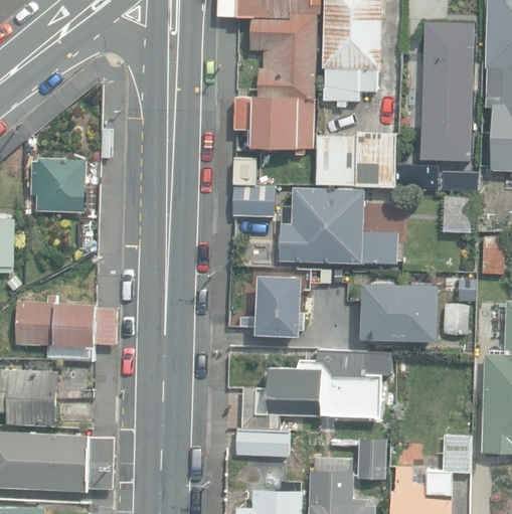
[(295,155),(304,155),(305,150),(314,150),(318,16),(320,16),(320,0),(217,0),(217,17),(251,18),(250,50),(263,51),(263,68),(258,68),(257,91),(236,91),(235,131),(250,132),(249,149),(295,150),(295,155)]
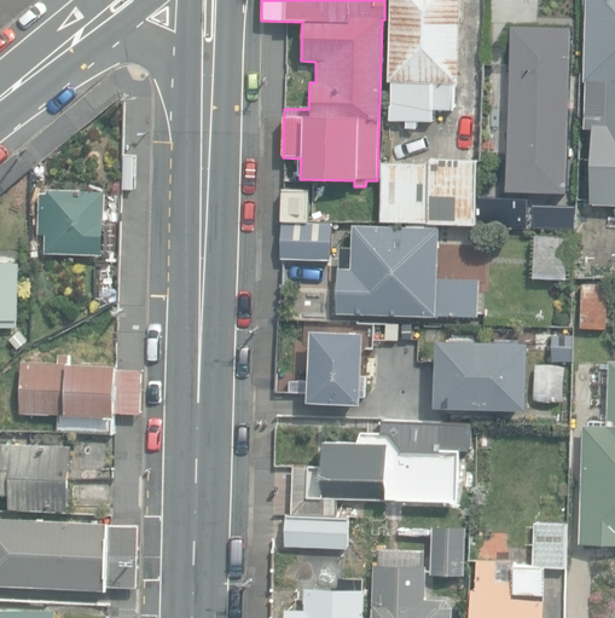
[(405,130),(415,130),(415,121),(431,122),(431,109),(452,110),(453,82),(457,82),(459,0),(389,0),(387,81),(389,81),(388,121),(402,121),(405,121),(405,130)]
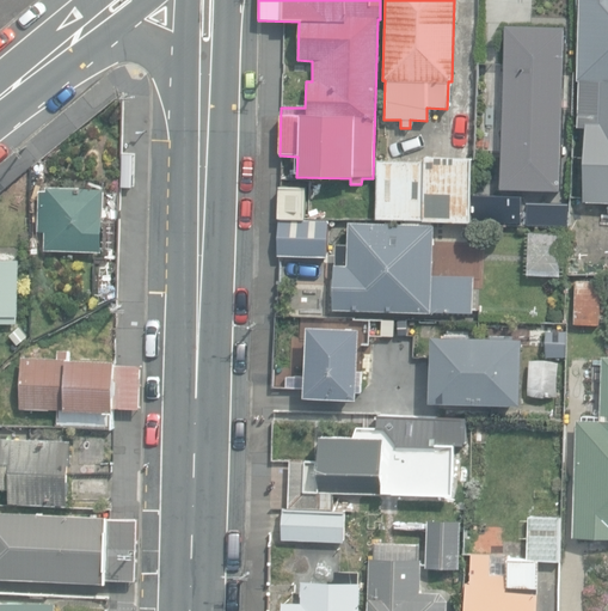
[(607,213),(607,212),(607,0),(578,0),(577,80),(579,80),(578,126),(584,127),(582,203),(607,203),(607,213)]
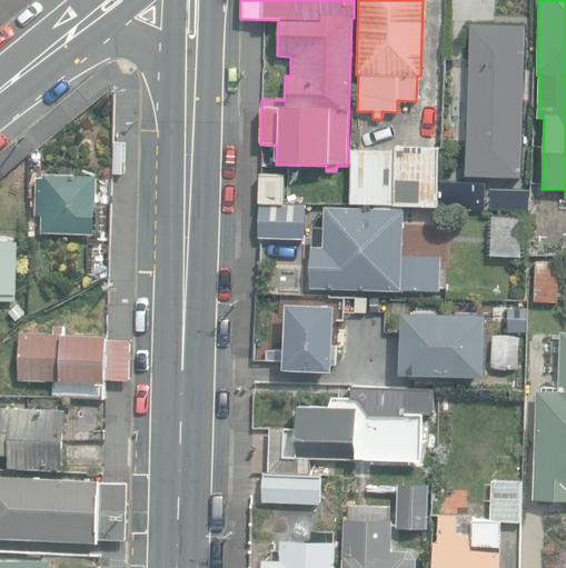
[(467,198),(508,199),(508,195),(524,195),(527,79),(458,77),(457,108),(453,108),(450,187),(467,187),(467,198)]
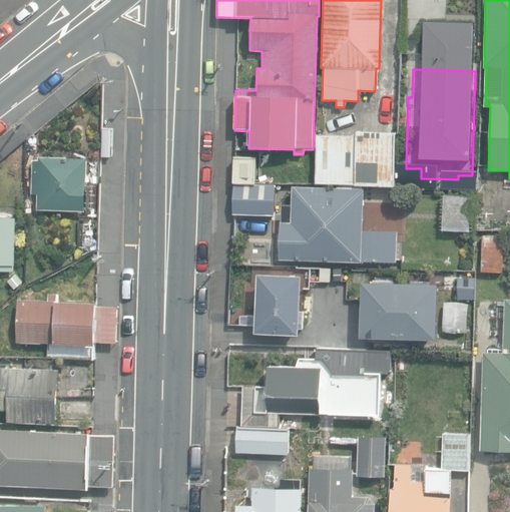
[(316,184),(394,186),(394,133),(355,131),(355,136),(317,136),(316,184)]
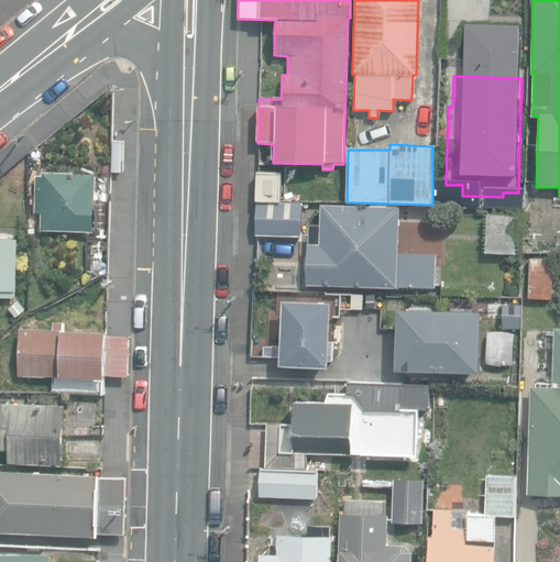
[(40,231),(94,232),(95,173),(42,172),(42,176),(34,176),(34,213),(41,213),(40,231)]
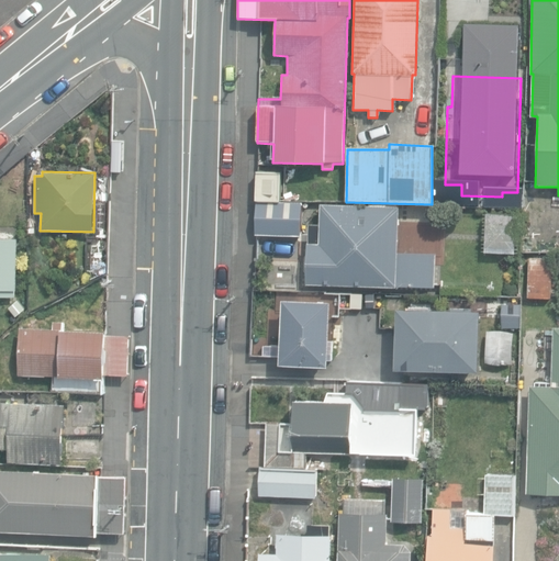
[(254,201),(278,202),(280,174),(256,171),(254,201)]
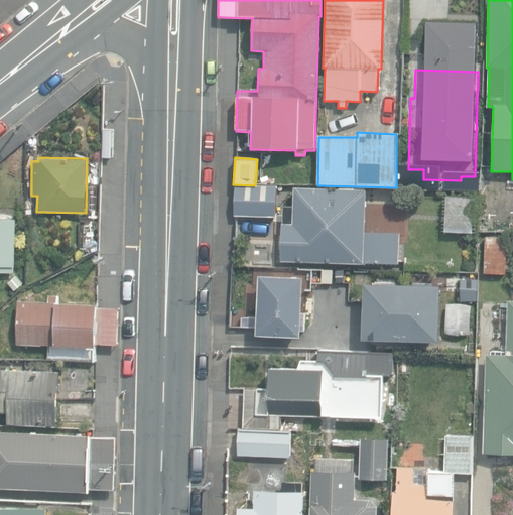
[(399,187),(418,188),(418,180),(399,179),(399,187)]
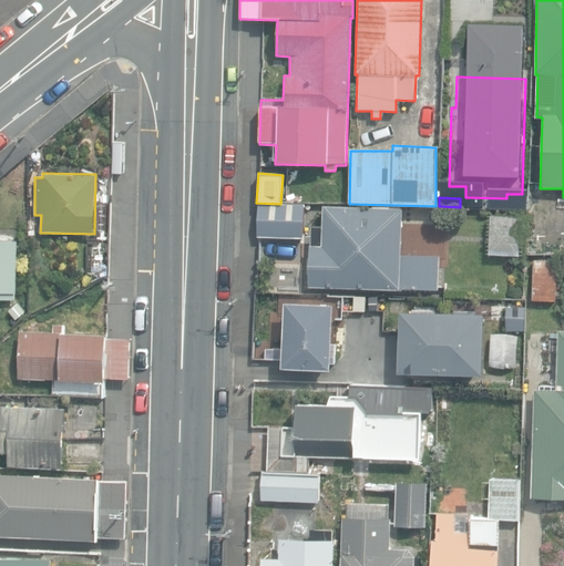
[(301,238),(303,205),(257,204),(256,237),(301,238)]
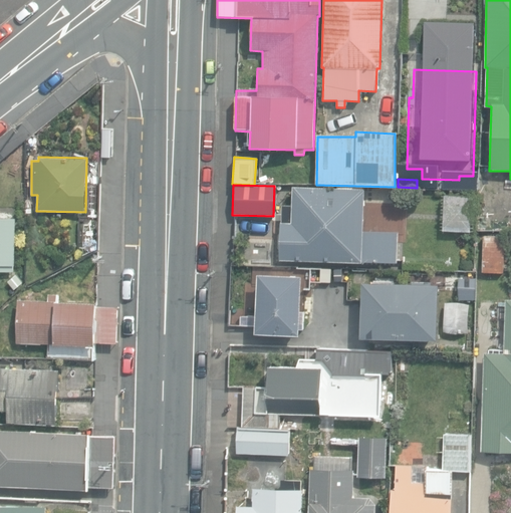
[(279,260),(396,263),(397,233),(363,231),(364,190),(293,187),(291,206),(281,205),(280,232),(277,234),(277,250),(280,253),(279,260)]
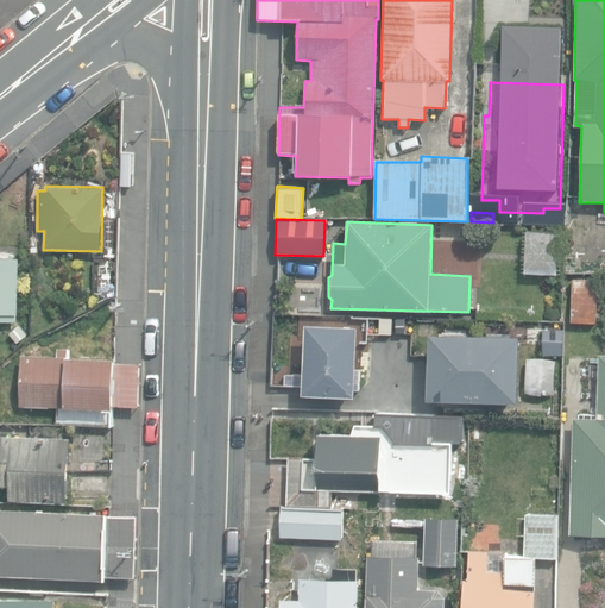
[(542,261),(559,262),(561,231),(543,230),(542,261)]
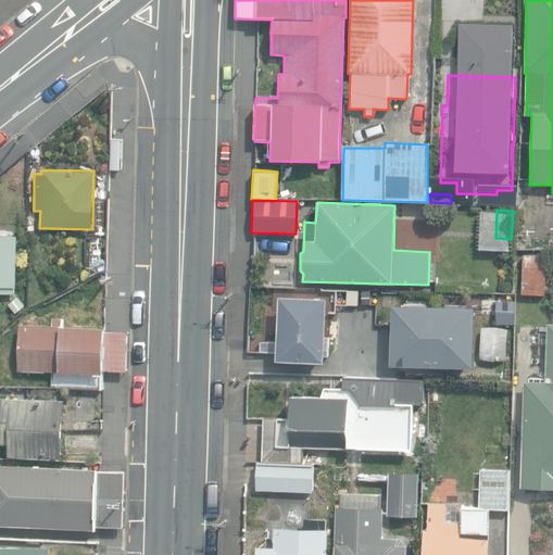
[(0,293),(0,291),(11,291),(11,288),(14,288),(15,237),(0,236),(0,293)]
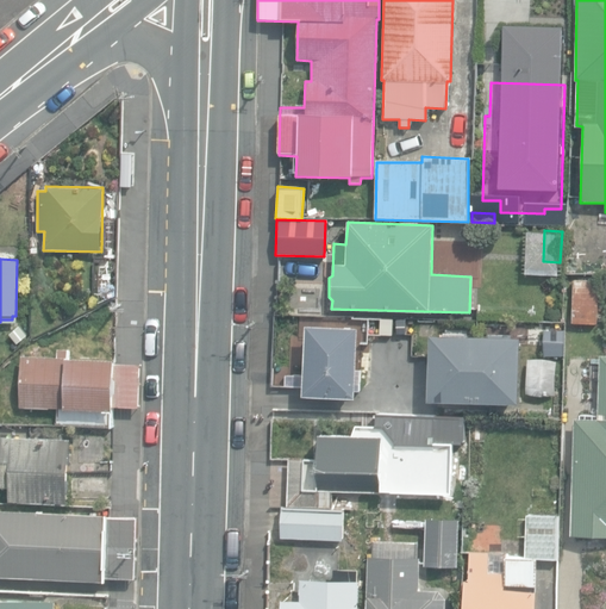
[(570,324),(597,324),(598,281),(572,280),(570,324)]
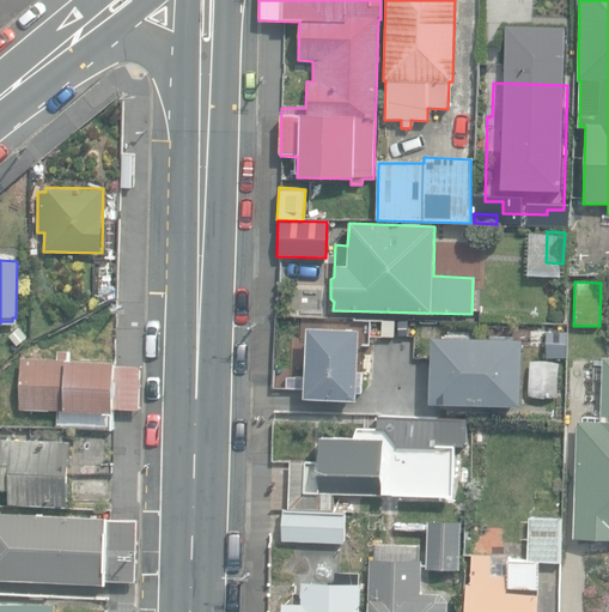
[(409,335),(410,323),(394,322),(393,334),(409,335)]
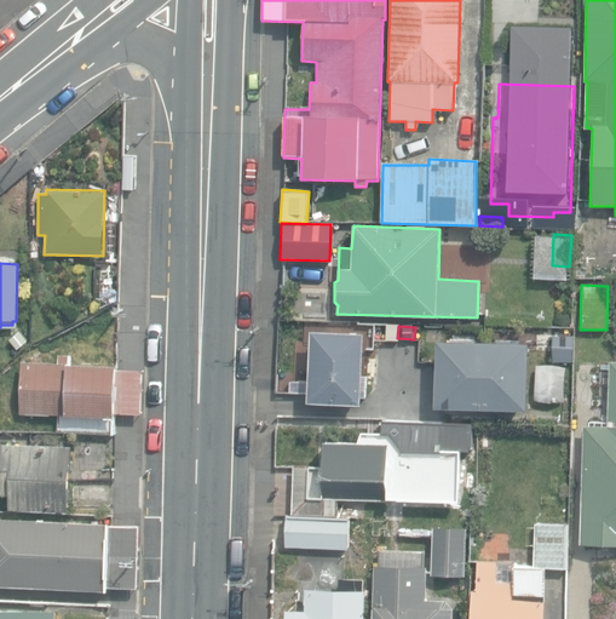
[(0,349),(6,357),(22,344),(11,331),(0,339),(0,349)]
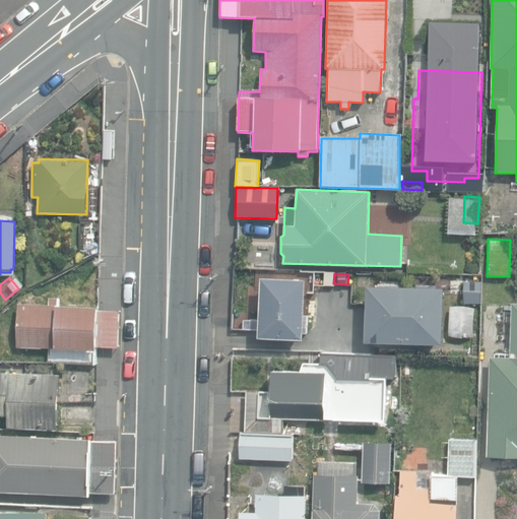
[(259,337),(302,339),(305,279),(261,278),(259,337)]
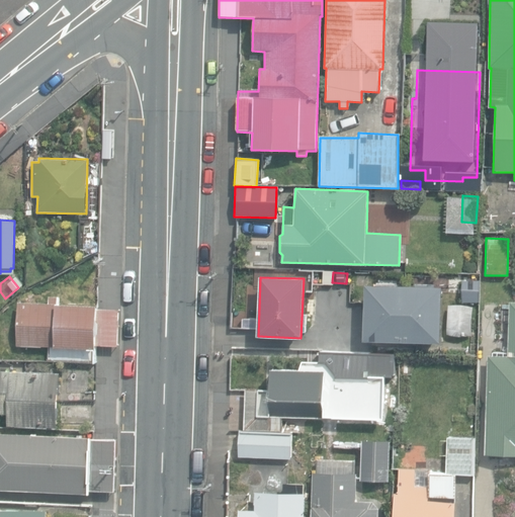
[(388,346),(395,346),(395,339),(409,340),(409,345),(415,345),(415,340),(439,341),(442,287),(367,284),(365,338),(388,339),(388,346)]
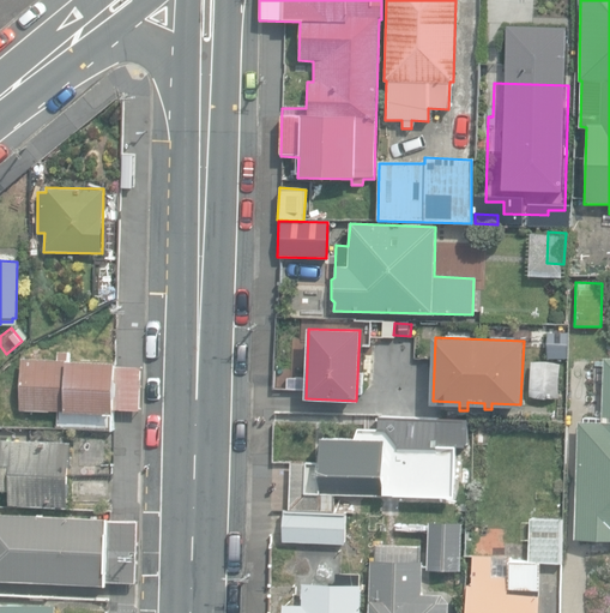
[(54,428),(112,431),(110,414),(114,414),(114,409),(115,366),(115,361),(68,360),(68,353),(58,353),(56,359),(20,359),(19,410),(55,412),(54,428)]
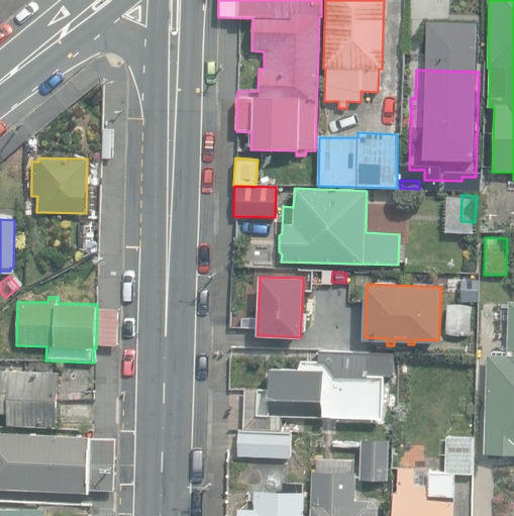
[(513,301),(508,301),(507,351),(487,351),(484,456),(513,457),(513,301)]
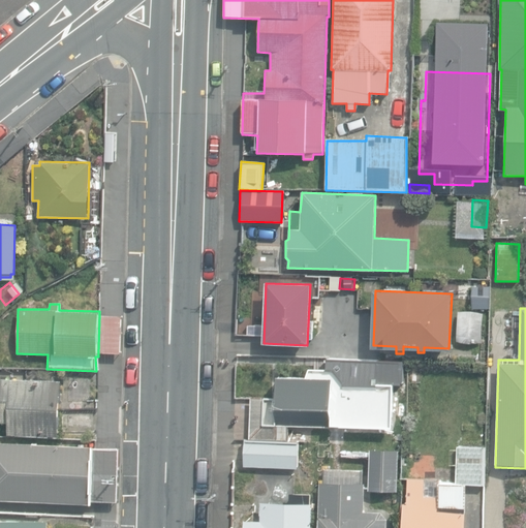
[(480,344),(481,311),(456,310),(455,343),(480,344)]
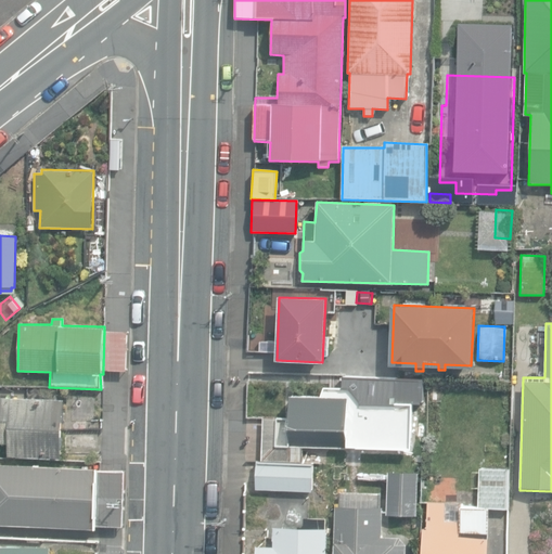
[(260,461),(299,462),(300,448),(346,449),(346,447),(411,449),(413,403),(421,403),(422,381),(341,378),(341,388),(323,387),(320,395),(292,395),(291,417),(261,416),(260,461)]
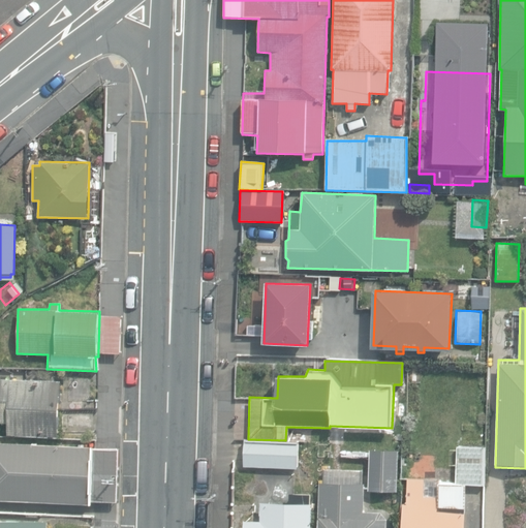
[(6,435),(57,437),(60,381),(1,378),(0,383),(0,423),(7,424),(6,435)]
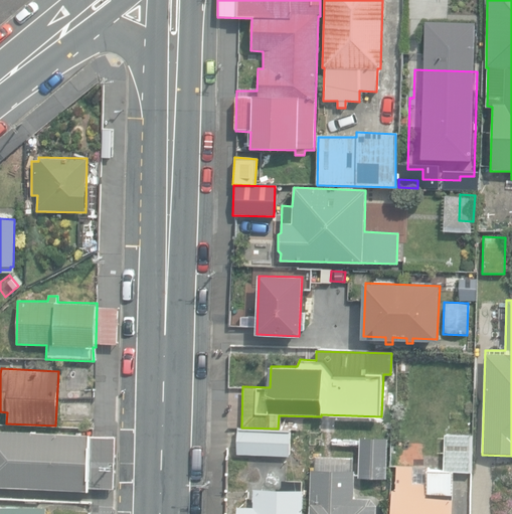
[(0,488),(88,493),(91,435),(0,429),(0,488)]
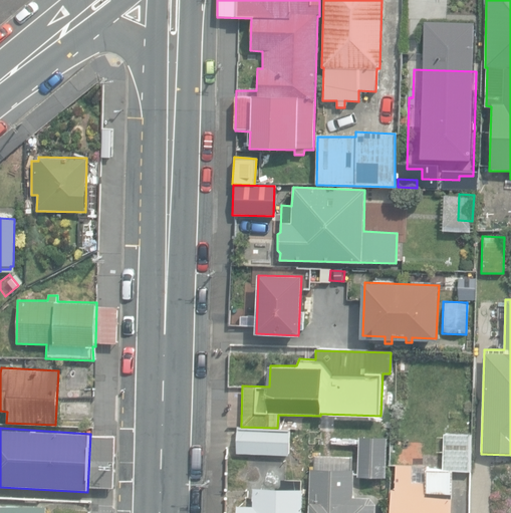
[(235,454),(287,457),(288,431),(237,428),(235,454)]
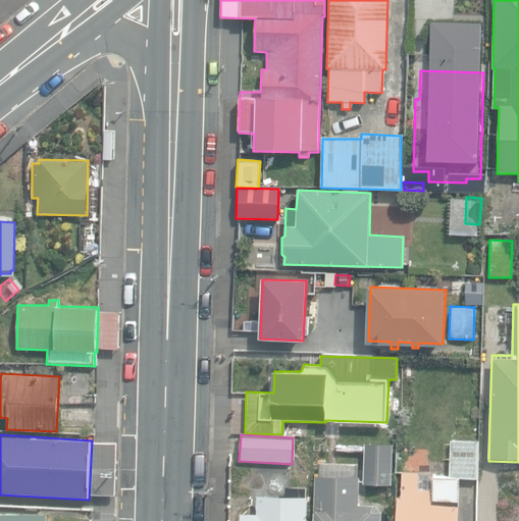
[(458,520),(460,479),(477,479),(478,441),(449,439),(448,476),(399,474),(396,520),(458,520)]
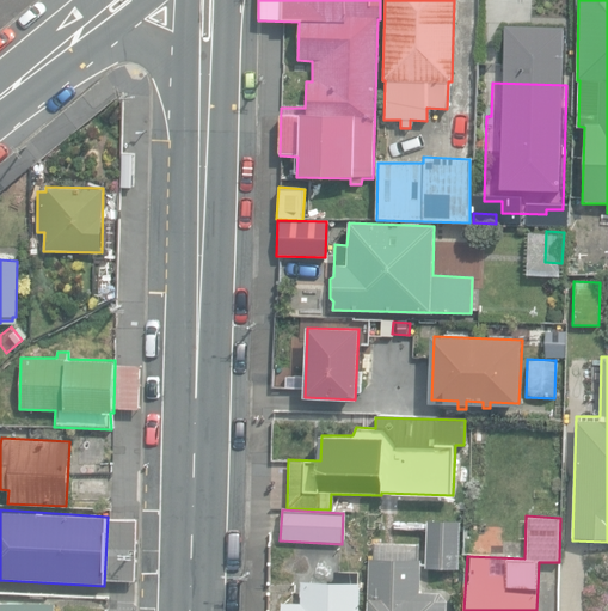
[(423,568),(458,569),(459,524),(425,523),(423,568)]
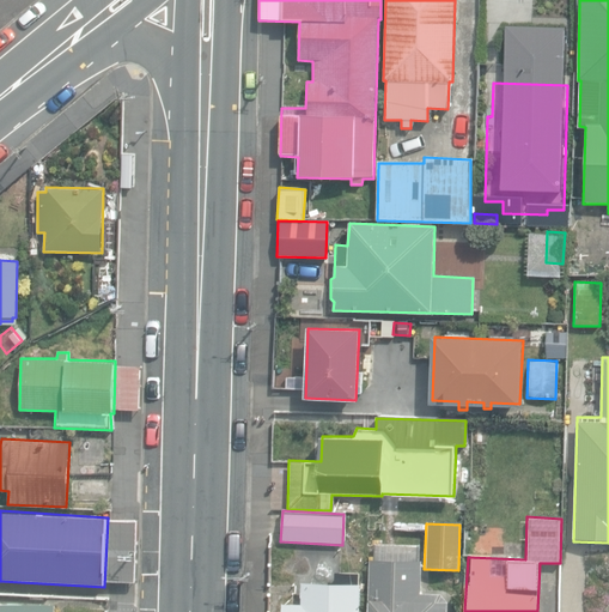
[(446,611),(448,603),(439,593),(421,593),(421,559),(367,559),(366,611),(446,611)]
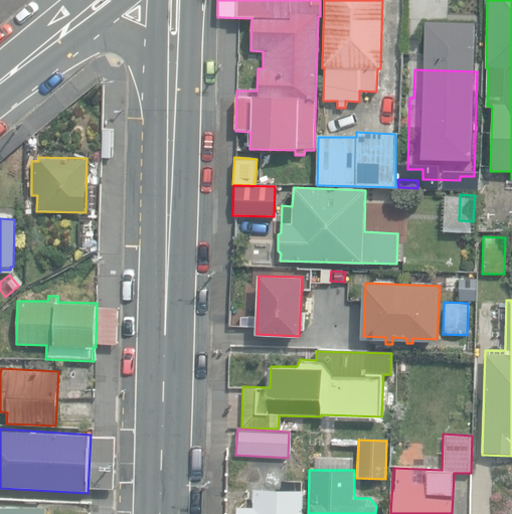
[(302,513),(303,491),(301,491),(301,490),(301,482),(281,481),(280,490),(252,489),(252,507),(238,506),(237,513),(302,513)]
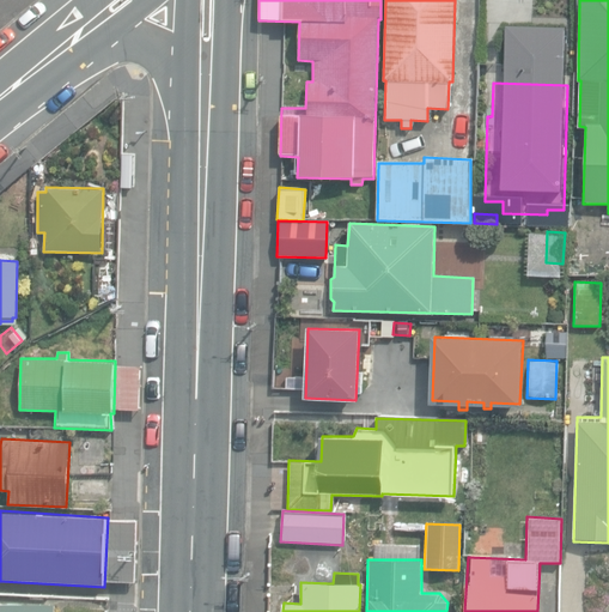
[(52,611),(53,605),(0,601),(0,611),(52,611)]
